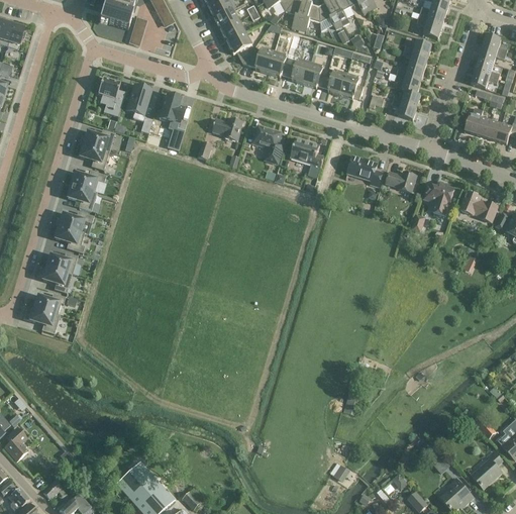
[(100,15),(98,20),(127,28),(135,0),(104,0),(100,15)]
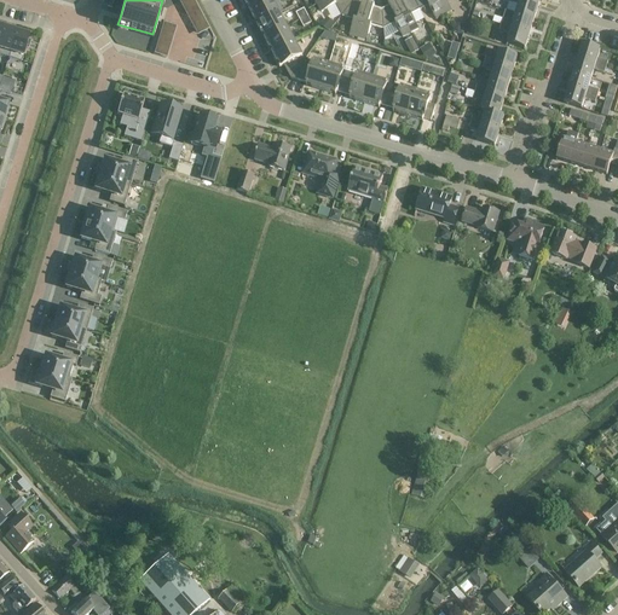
[(261,0),(248,7),(254,17),(255,17),(258,21),(255,22),(256,22),(278,10),(273,0),(261,0)]
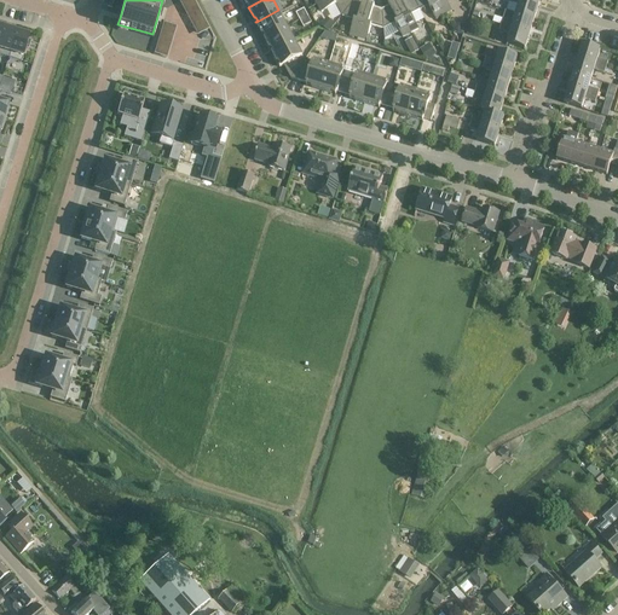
[(318,0),(316,1),(321,10),(334,1),(340,13),(352,0),(318,0)]
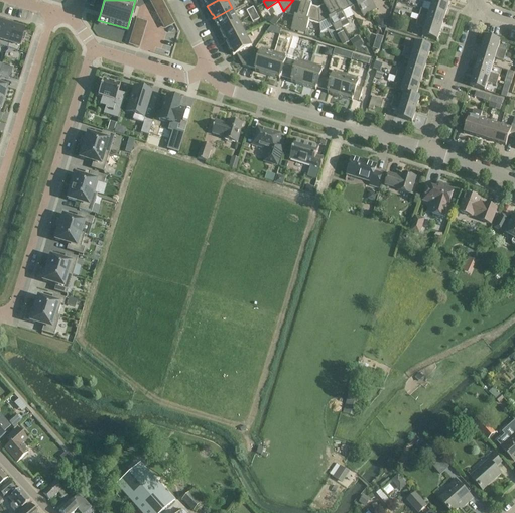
[(290,27),(297,29),(305,2),(306,0),(305,0),(301,0),(300,1),(297,0),(293,0),(283,11),(294,14),(290,27)]
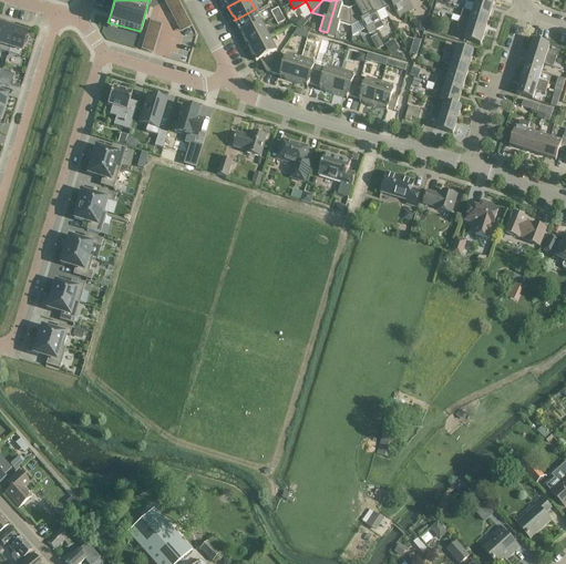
[(337,0),(336,2),(327,32),(327,34),(333,37),(339,21),(350,24),(349,7),(341,4),(342,3),(342,2),(341,2),(337,0)]
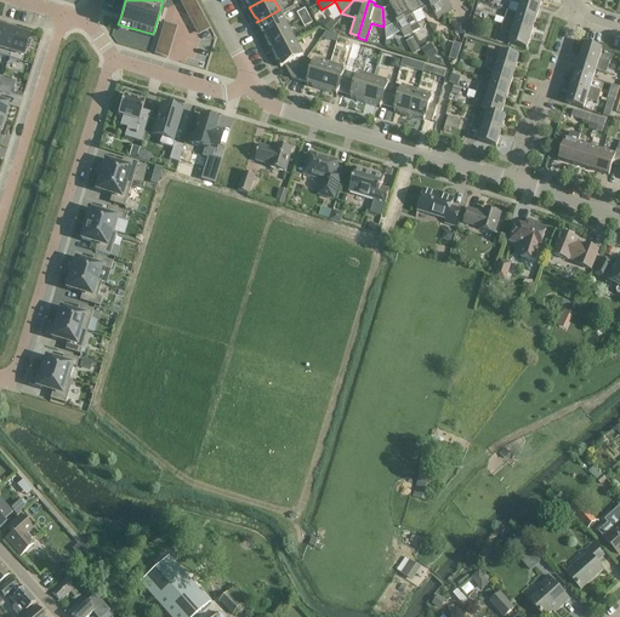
[(396,21),(403,34),(411,30),(396,0),(391,0),(388,1),(390,3),(382,7),(384,27),(396,21)]
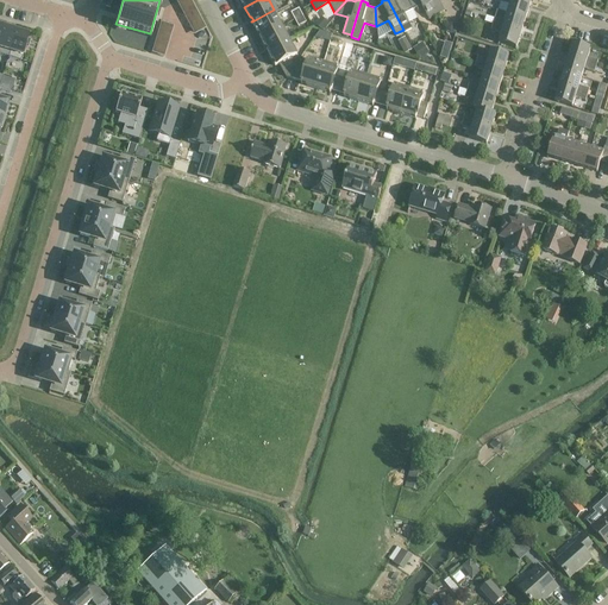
[(388,0),(403,30),(411,25),(403,12),(412,7),(408,0),(388,0)]
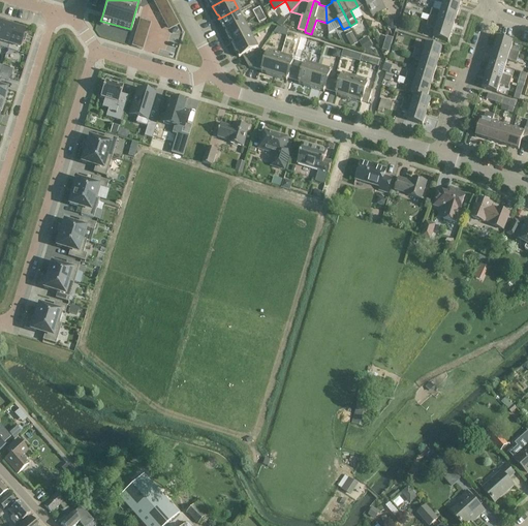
[(354,0),(358,6),(365,2),(372,14),(378,10),(373,0),(354,0)]
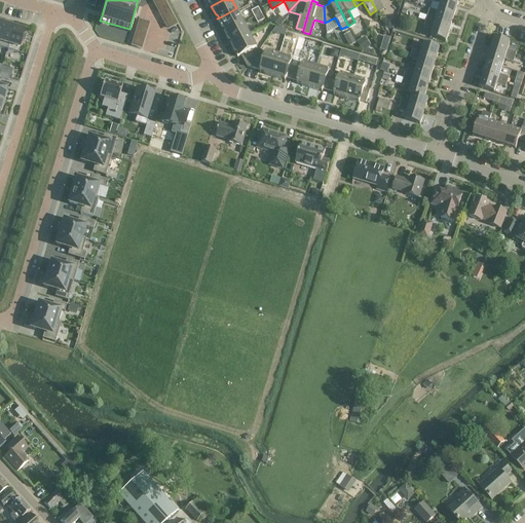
[(371,0),(376,10),(383,7),(379,0),(371,0)]
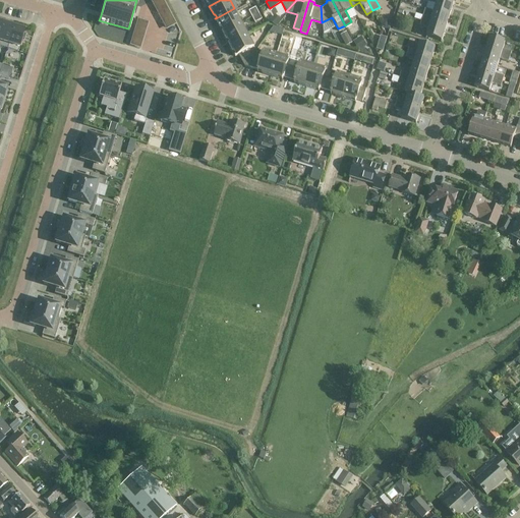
[(449,13),(453,1),(450,0),(429,0),(436,2),(434,9),(449,13)]
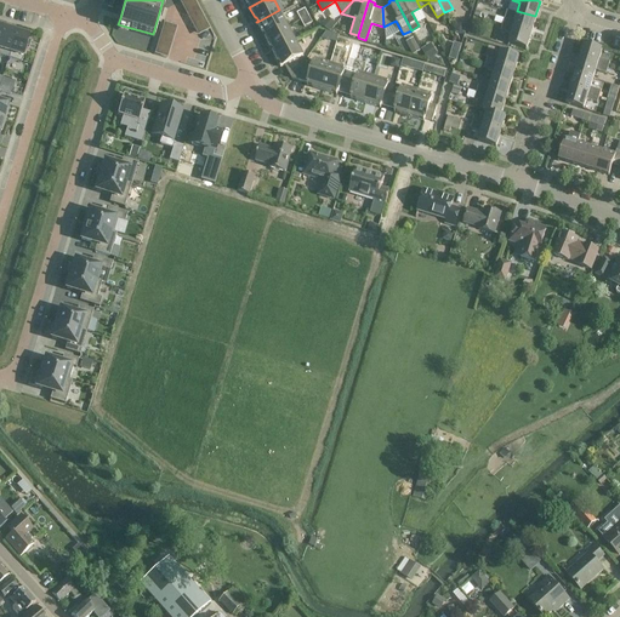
[(308,13),(303,6),(296,10),(300,17),(308,13)]
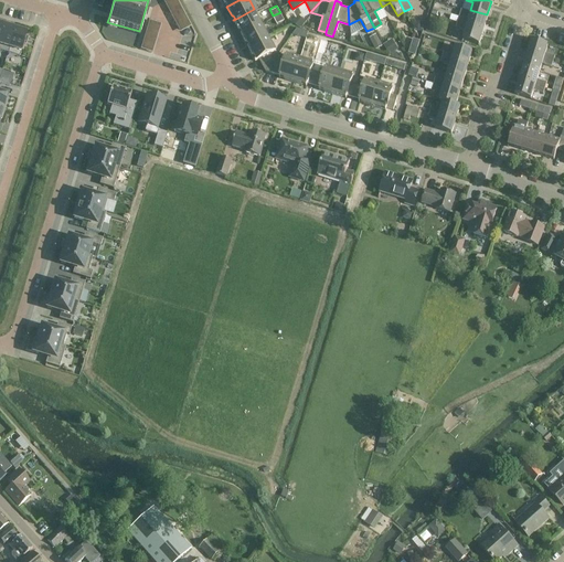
[(241,32),(241,33),(261,22),(254,9),(234,20),(238,29),(240,28),(242,31),(241,32)]
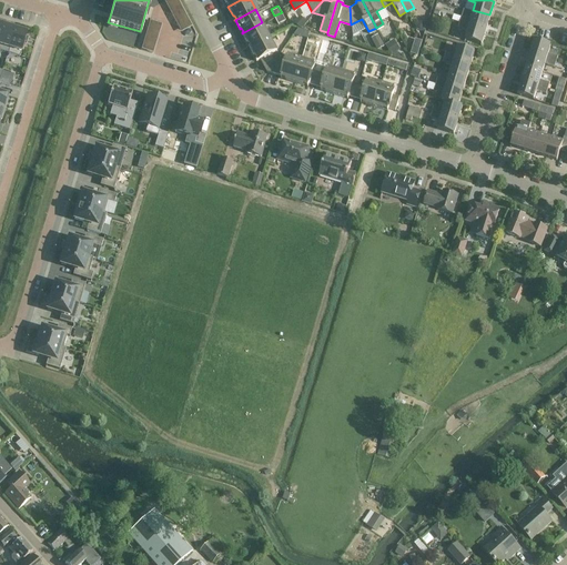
[(485,29),(489,14),(473,10),(471,18),(461,14),(459,20),(458,20),(485,29)]
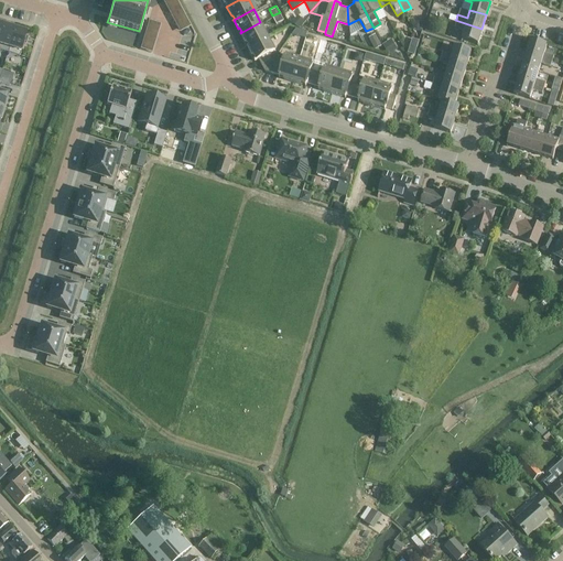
[(280,12),(272,15),(275,22),(283,18),(280,12)]
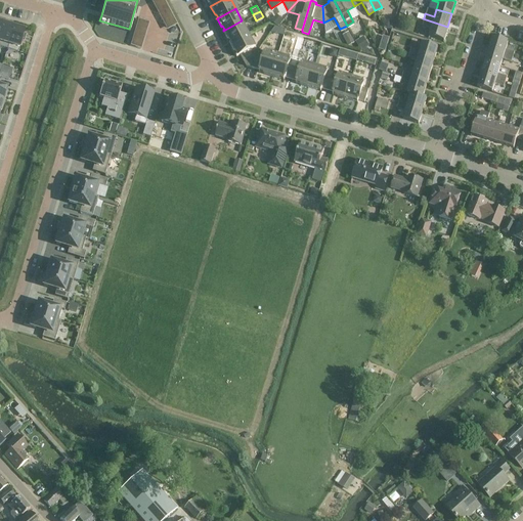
[(276,12),(270,18),(276,25),(282,17),(276,12)]
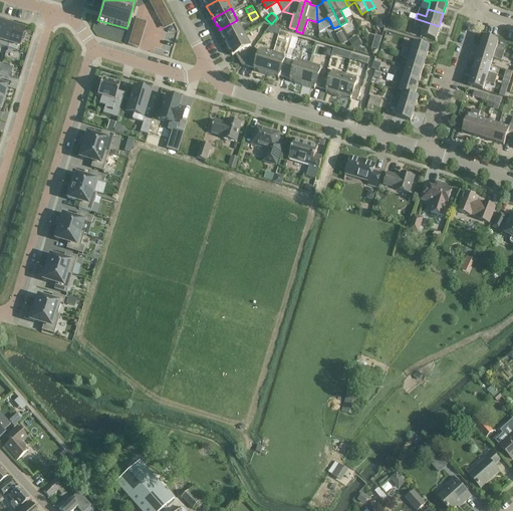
[(376,16),(374,24),(382,26),(385,18),(376,16)]
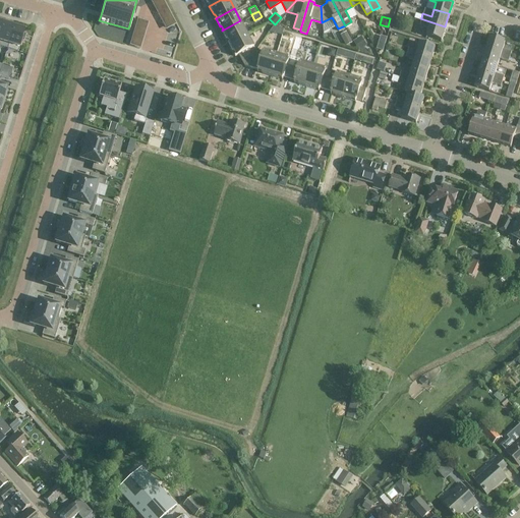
[(441,39),(445,26),(420,18),(417,17),(415,21),(419,22),(419,23),(428,26),(425,34),(441,39)]
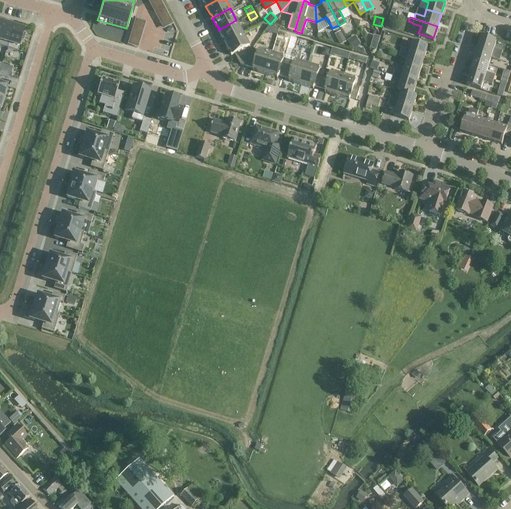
[(224,41),(224,42),(243,32),(236,20),(218,30),(222,38),(224,37),(225,40),(224,41)]
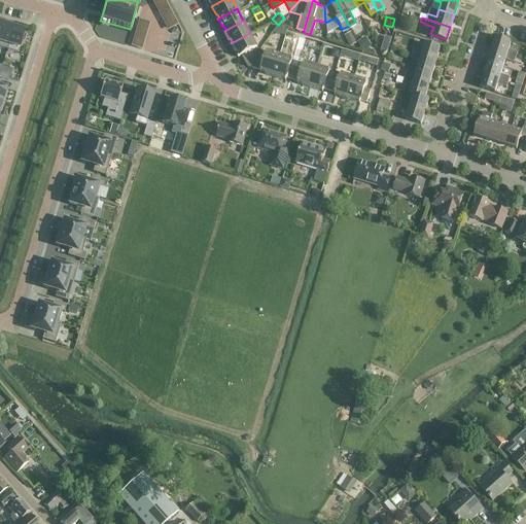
[(0,44),(6,47),(13,25),(2,22),(0,29),(0,44)]
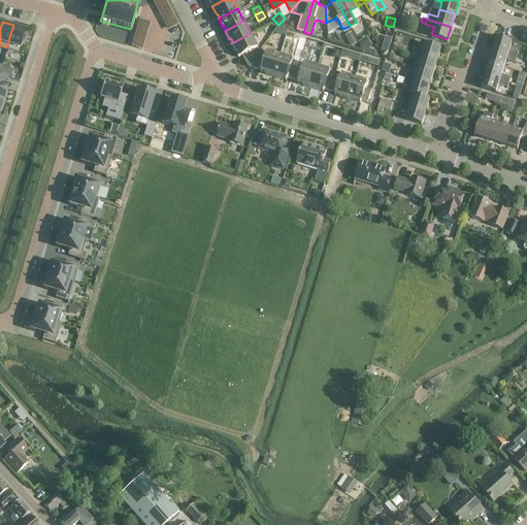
[(23,32),(24,28),(13,25),(6,47),(18,51),(21,38),(23,38),(25,33),(23,32)]
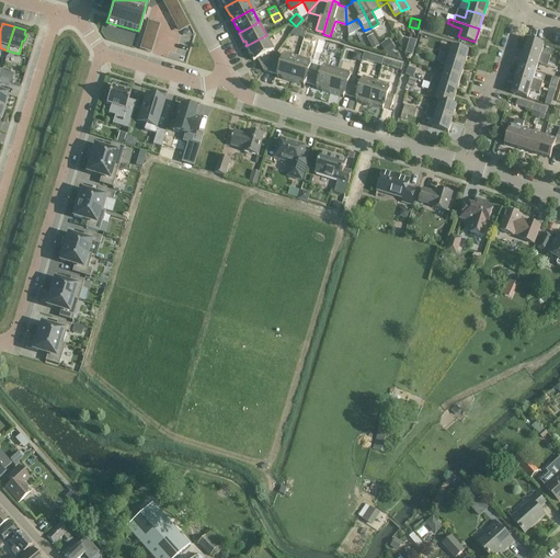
[(294,26),(293,34),(299,36),(301,29),(294,26)]
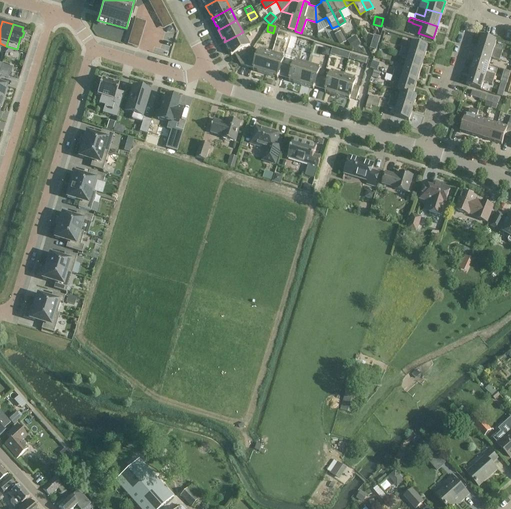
[(340,29),(334,32),(339,43),(346,40),(340,29)]
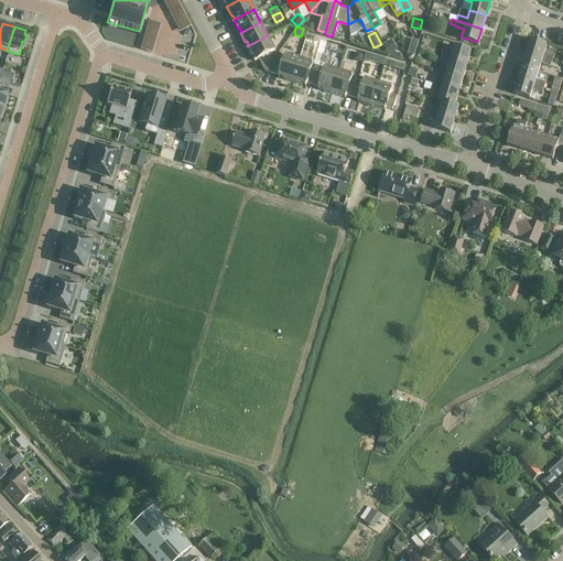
[(268,35),(247,46),(251,54),(253,54),(256,57),(253,58),(258,57),(264,68),(273,57),(270,51),(274,47),(268,35)]
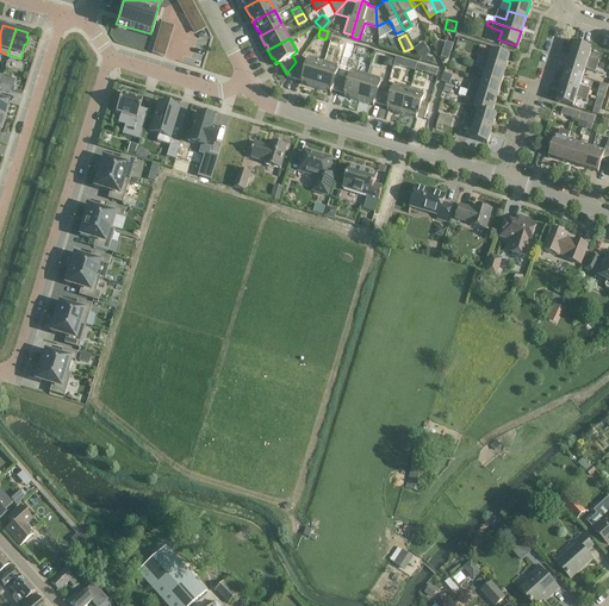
[(422,39),(412,47),(421,56),(429,50),(422,39)]
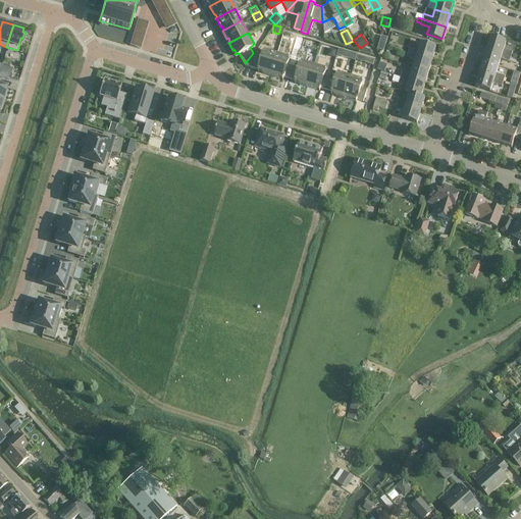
[(490,35),(486,47),(510,54),(512,50),(503,47),(505,39),(490,35)]
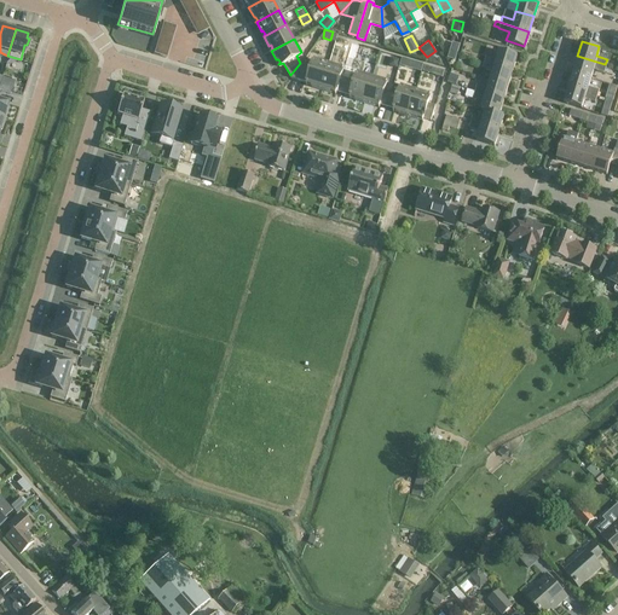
[(496,57),(485,53),(480,52),(479,58),(484,59),(512,68),(517,53),(498,48),(496,57)]
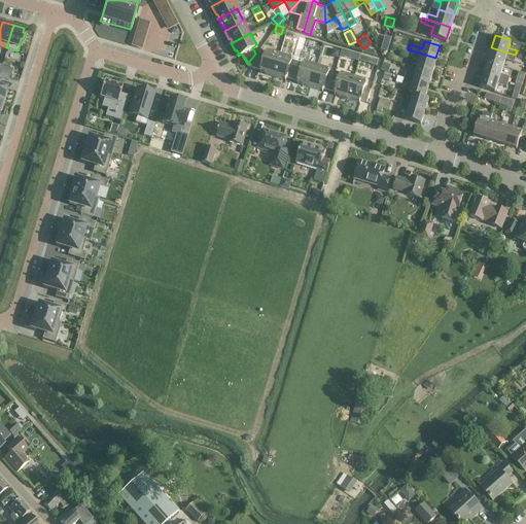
[(332,46),(329,54),(338,56),(340,48),(332,46)]
